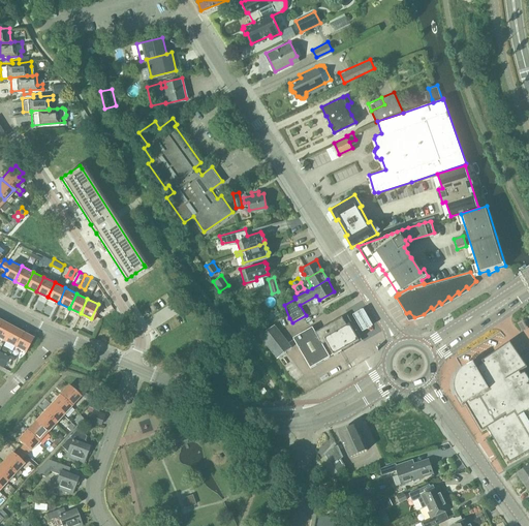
[(366,305),(353,311),(363,329),(374,322),(366,305)]
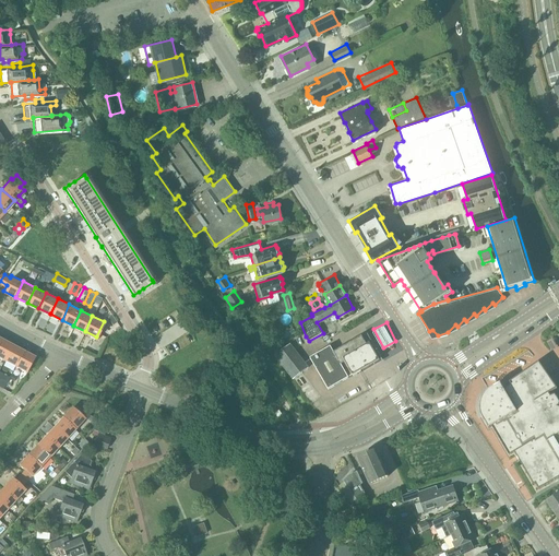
[(347,374),(352,371),(352,373),(379,357),(370,342),(371,341),(367,332),(361,334),(361,333),(333,350),(330,352),(344,377),(347,375),(347,374)]
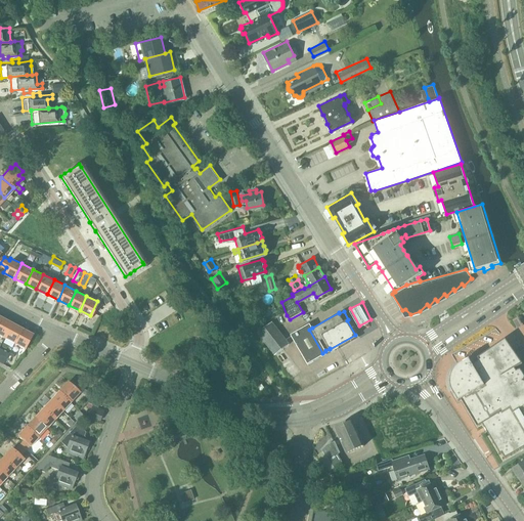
[(1,315),(0,317),(0,333),(4,336),(11,321),(1,315)]
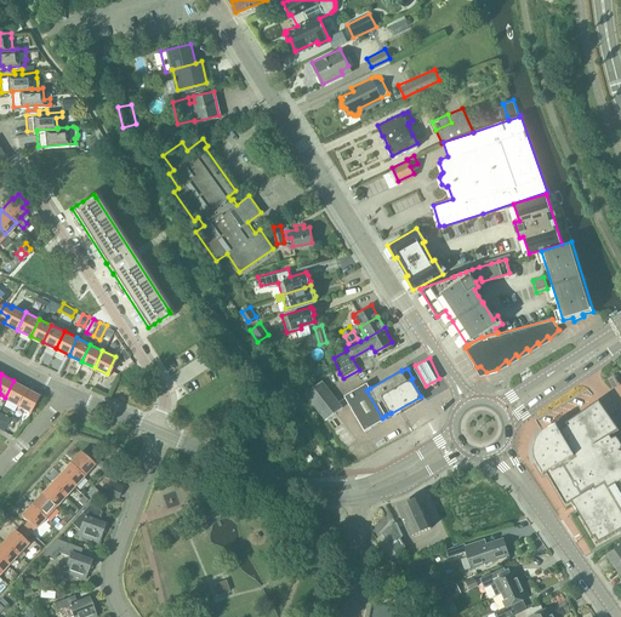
[(325,418),(335,410),(341,405),(322,380),(305,393),(325,418)]
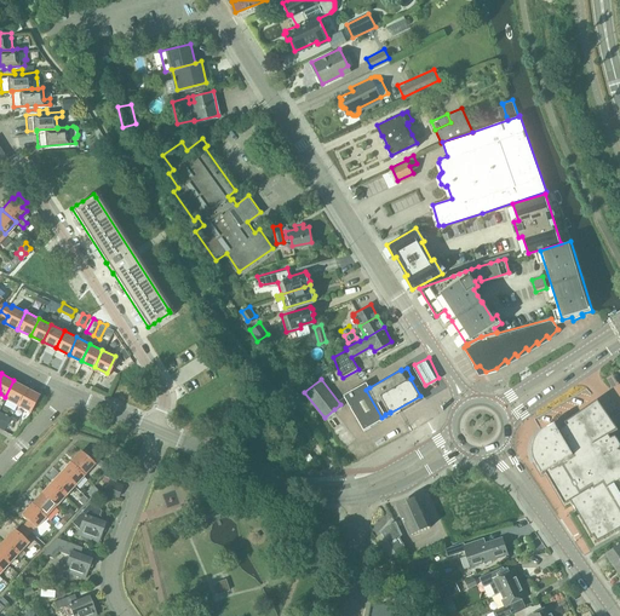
[(13,380),(5,397),(17,403),(26,386),(13,380)]
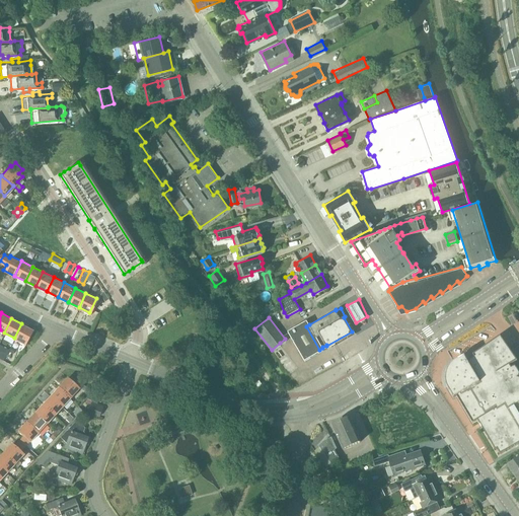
[(306,326),(309,324),(306,319),(286,329),(304,359),(319,350),(306,326)]
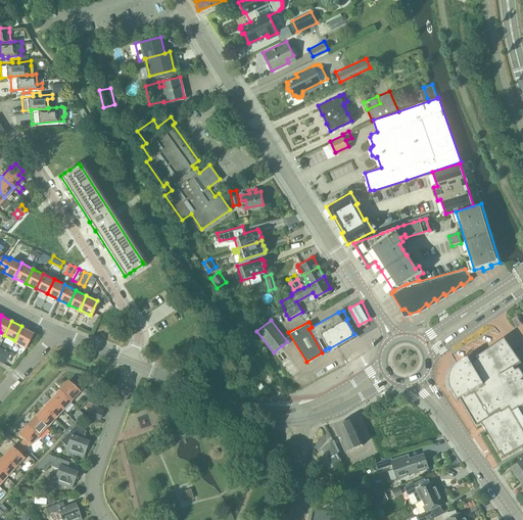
[(21,326),(14,340),(25,346),(33,332),(21,326)]
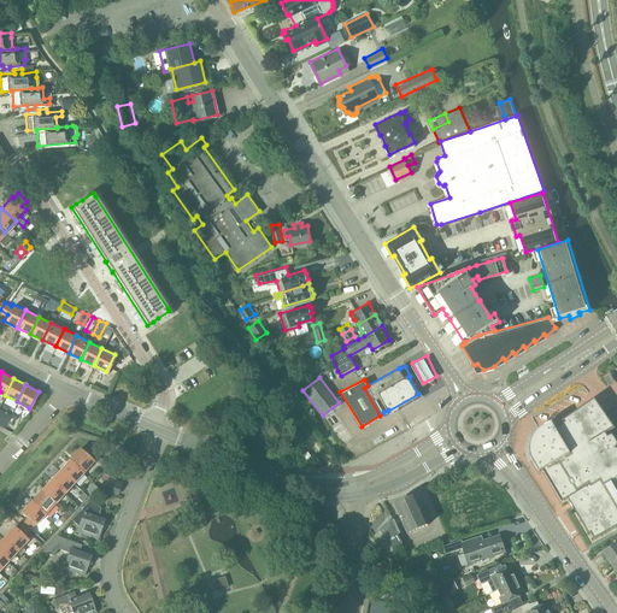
[(529,448),(529,449),(529,451),(529,453),(530,454),(530,455),(530,457),(532,457),(532,459),(533,460),(539,471),(540,471),(541,471),(540,470),(542,469),(562,501),(569,497),(571,502),(589,532),(592,531),(595,537),(599,535),(616,524),(616,438),(612,431),(610,432),(607,434),(606,431),(615,426),(615,425),(606,413),(594,396),(562,419),(564,422),(556,426),(553,422),(552,420),(541,428),(539,429),(538,430),(536,431),(535,432),(534,434),(533,436),(532,438),(530,440),(530,442),(529,444),(529,446),(529,448)]
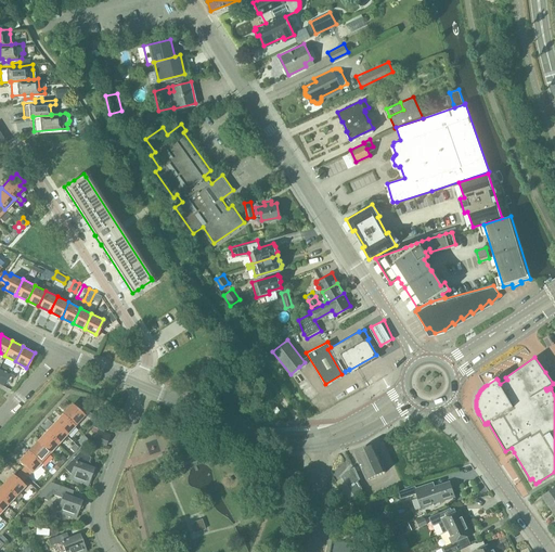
[(63,411),(75,423),(84,413),(72,401),(63,411)]
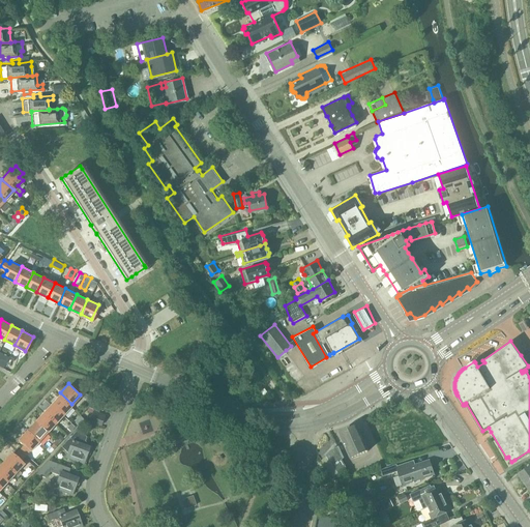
[(71,404),(60,392),(52,402),(63,412),(71,404)]
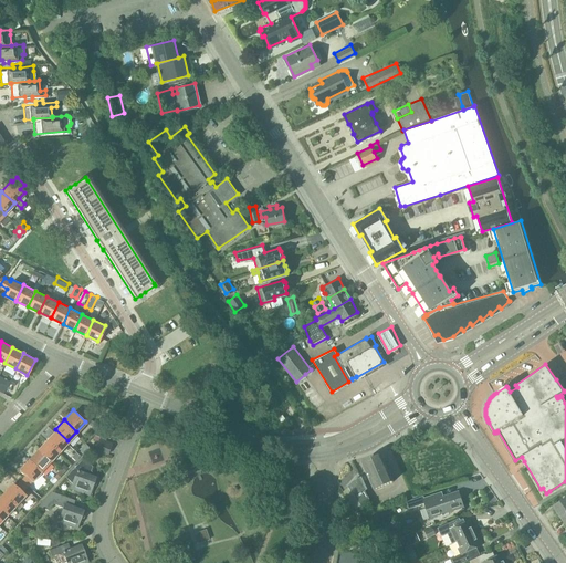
[(67,440),(55,429),(46,438),(59,450),(67,440)]
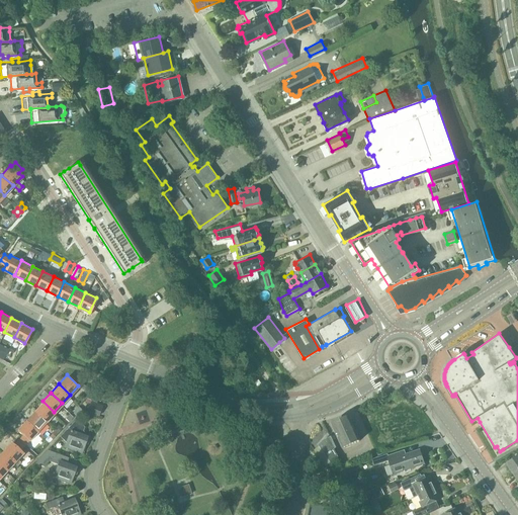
[(97,413),(101,404),(91,399),(84,407),(97,413)]
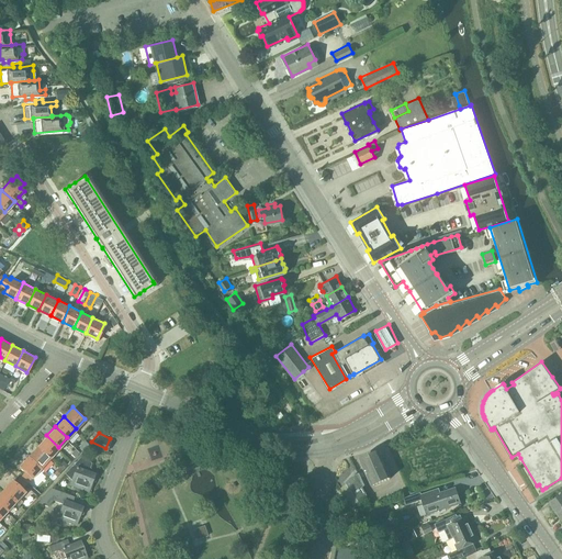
[(58,447),(46,435),(37,445),(49,457),(58,447)]
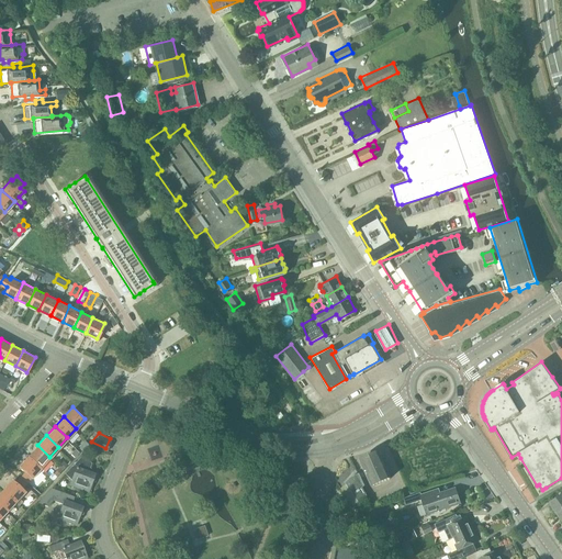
[(80,445),(85,449),(91,442),(87,438),(80,445)]
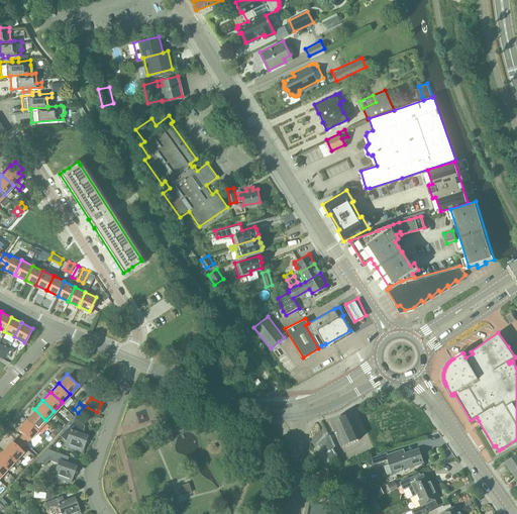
[(45,420),(34,409),(26,418),(37,428),(45,420)]
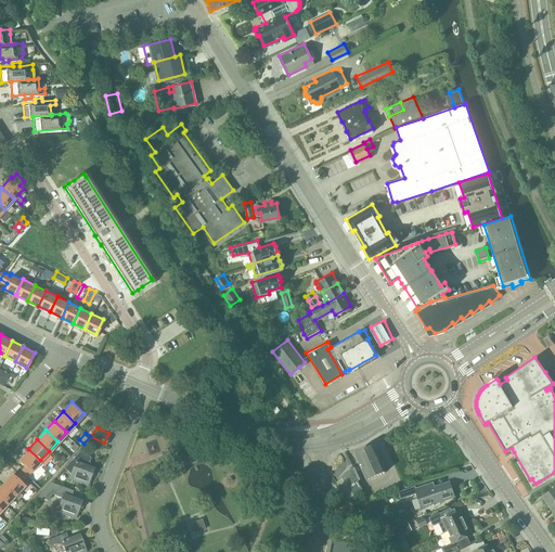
[(374,444),(373,445),(356,452),(368,478),(386,470),(374,444)]
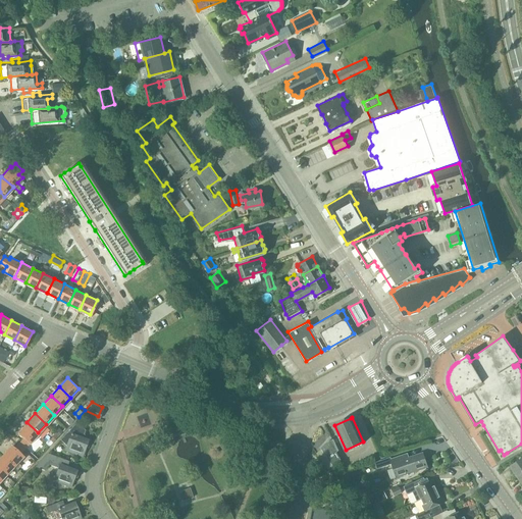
[(82,454),(88,437),(82,435),(85,427),(76,420),(67,430),(66,430),(60,437),(66,444),(65,448),(82,454)]
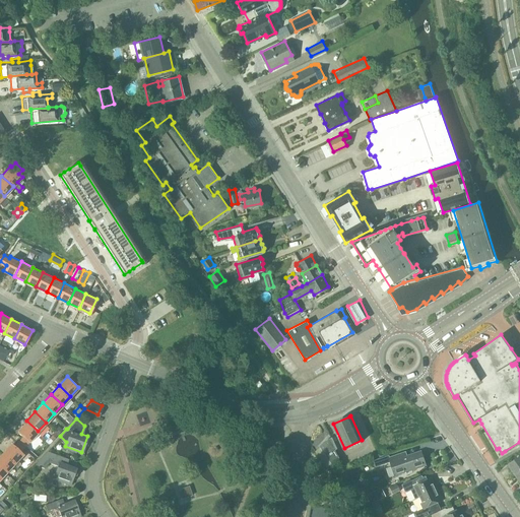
[(38,431),(26,421),(17,430),(23,435),(18,440),(24,445),(28,440),(29,440),(38,431)]
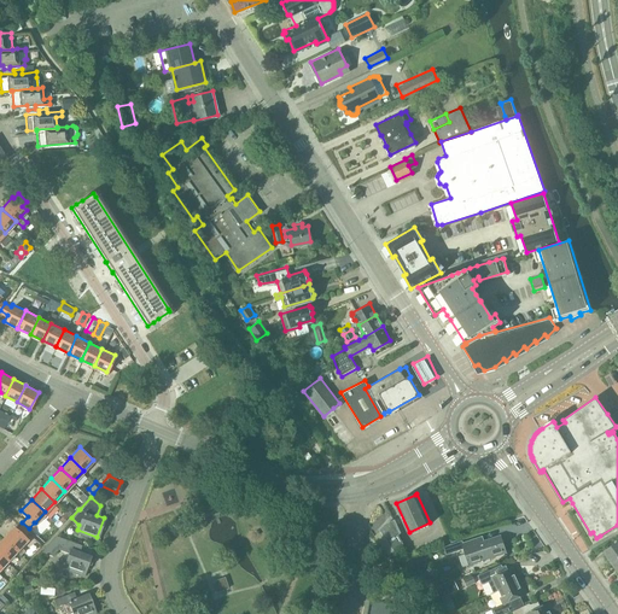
[(389,539),(403,533),(395,518),(386,521),(388,522),(386,525),(382,530),(389,539)]
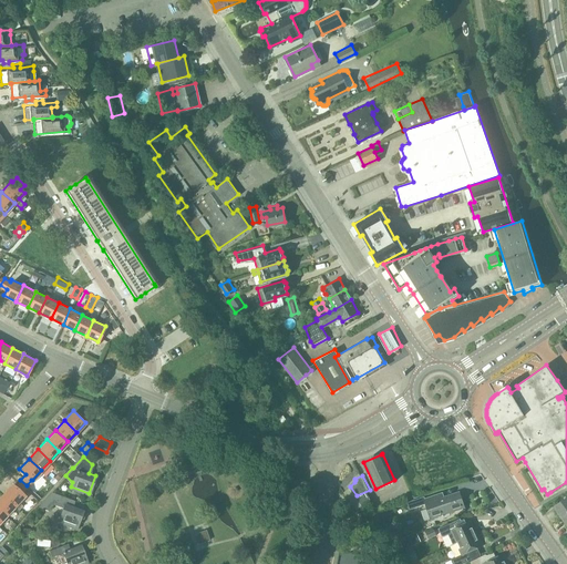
[(38,498),(26,486),(27,485),(20,480),(16,485),(13,483),(4,493),(17,504),(26,494),(34,503),(38,498)]
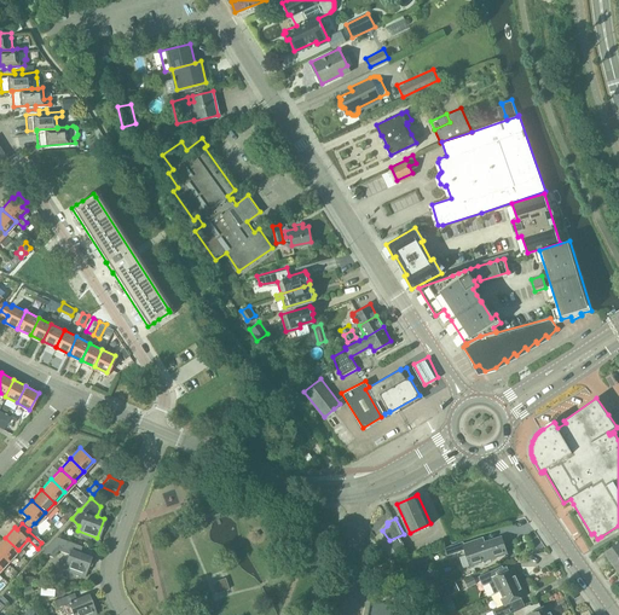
[(501,534),(485,540),(482,535),(461,543),(461,540),(445,545),(447,552),(466,546),(472,566),(487,560),(487,558),(507,551),(501,534)]
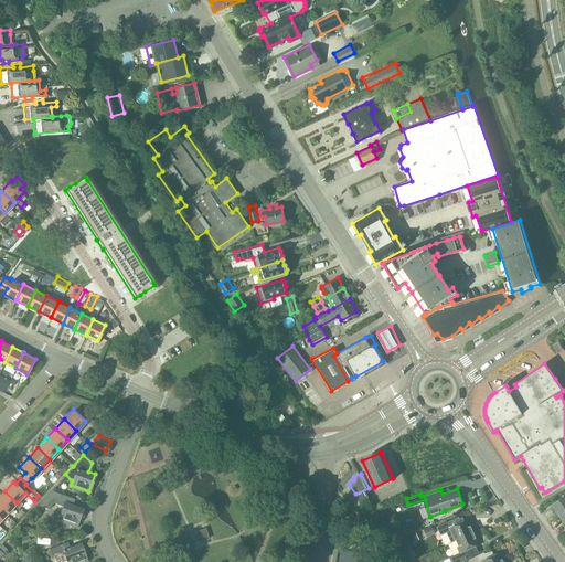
[(74,497),(51,489),(39,502),(48,507),(53,500),(63,505),(59,518),(76,525),(83,508),(72,504),(74,497)]
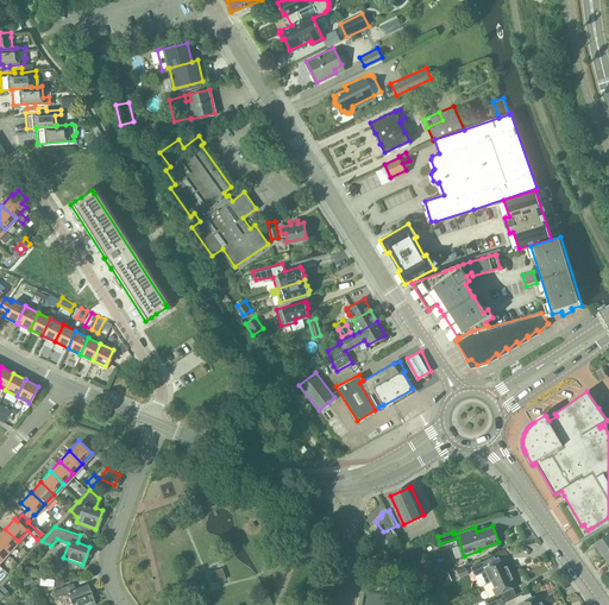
[(0,533),(0,543),(8,550),(18,541),(5,529),(0,533)]
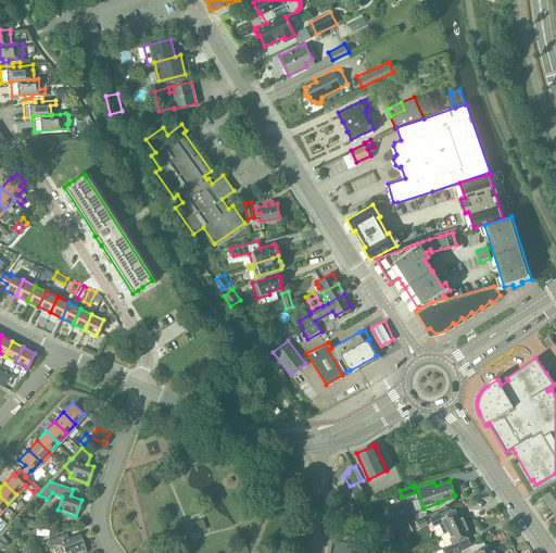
[(552,505),(555,502),(555,488),(545,495),(552,505)]
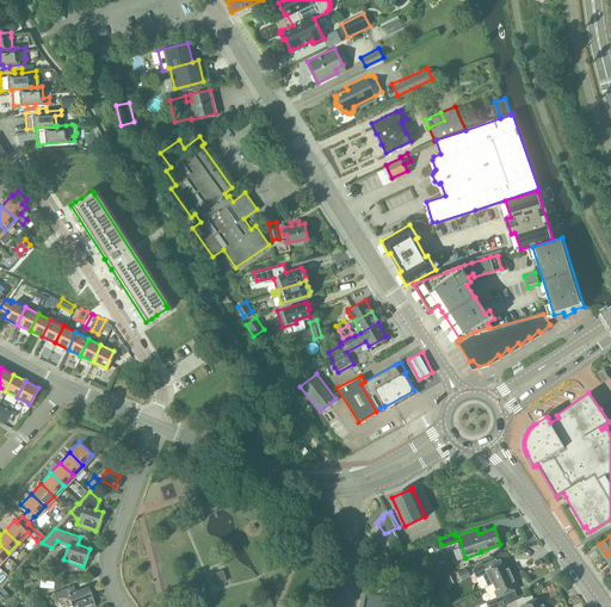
[(488,583),(492,582),(513,573),(507,559),(500,562),(499,558),(497,558),(495,557),(473,567),(476,574),(479,575),(483,573),(488,583)]
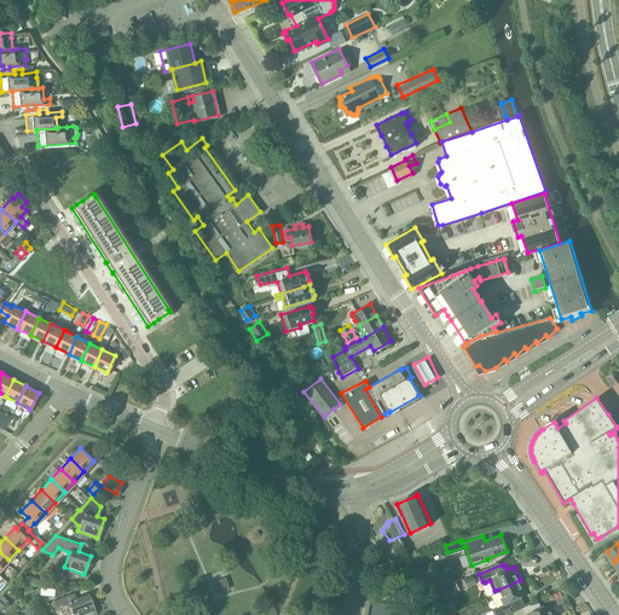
[(214,580),(218,591),(227,587),(224,576),(214,580)]
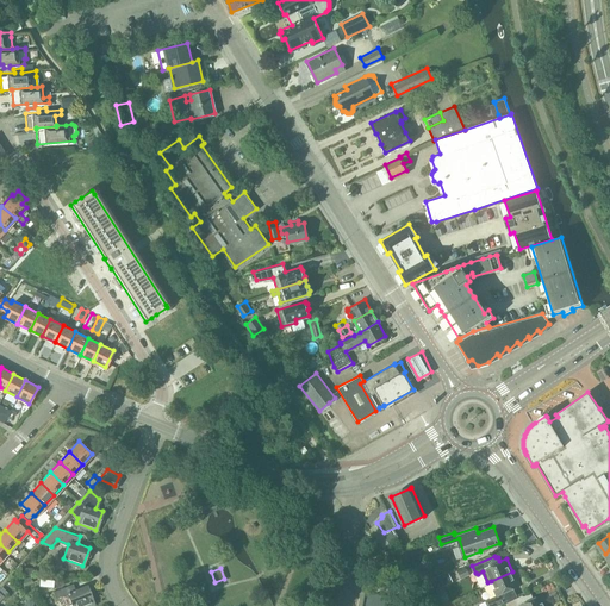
[(430,580),(434,588),(453,580),(449,572),(430,580)]
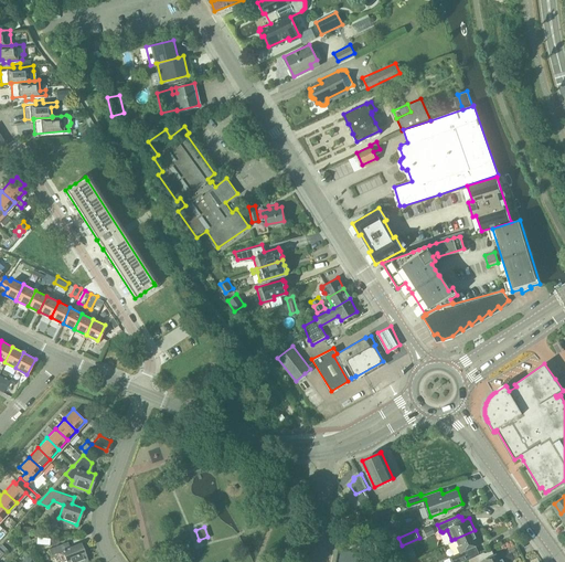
[(475,544),(480,542),(475,530),(455,539),(460,551),(449,555),(451,561),(456,561),(478,552),(475,544)]
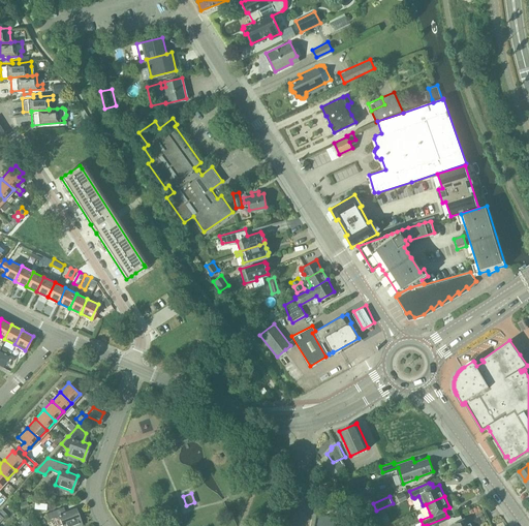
[(48,517),(58,514),(62,525),(73,525),(82,523),(74,507),(65,511),(63,505),(45,512),(48,517)]
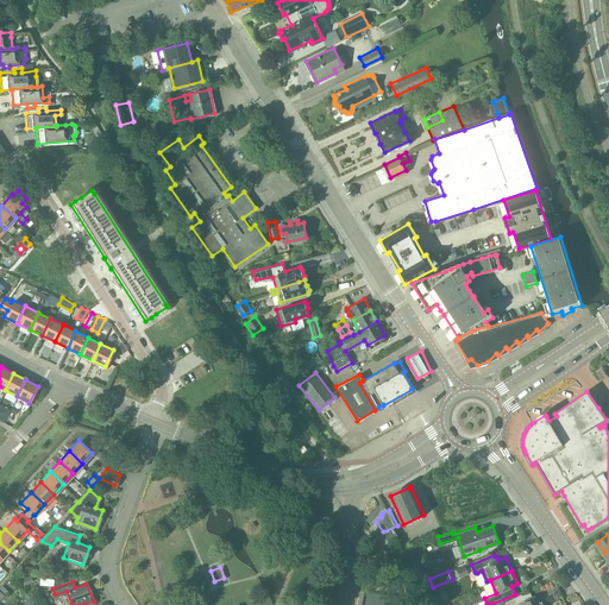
[(504,600),(506,602),(506,604),(545,604),(540,593),(532,598),(528,591),(522,594),(520,593),(504,600)]
